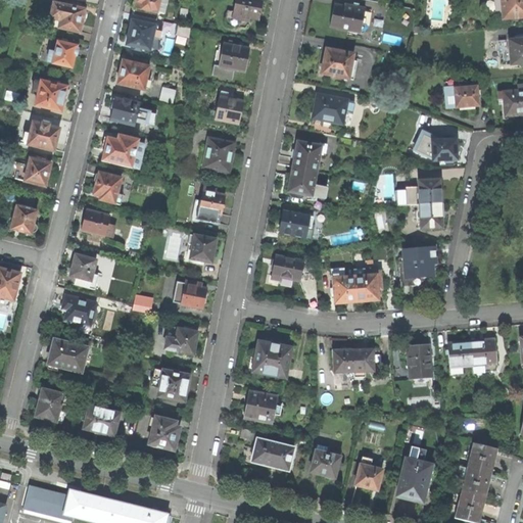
[(35,9),(37,0),(29,0),(28,8),(35,9)]
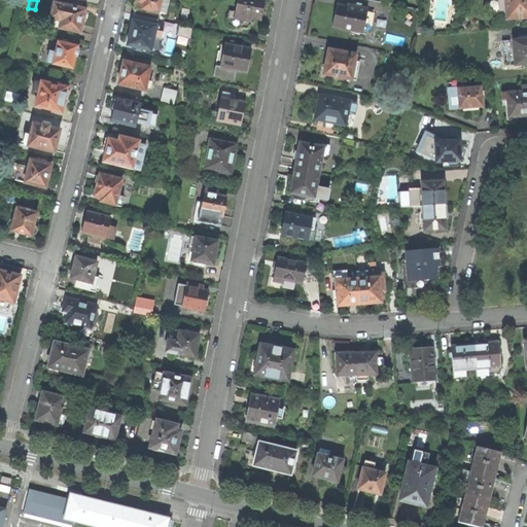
[(157,21),(160,12),(165,13),(168,0),(138,0),(135,15),(157,21)]
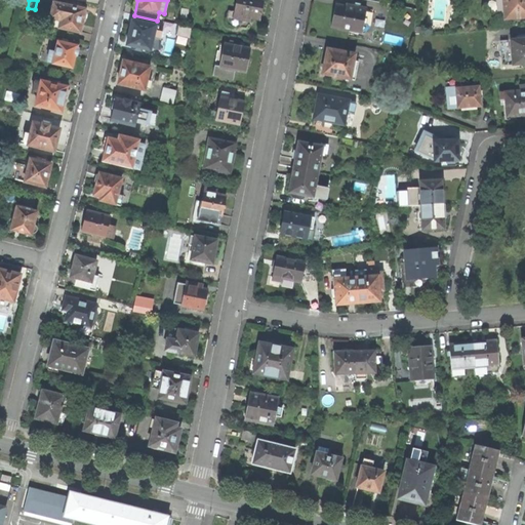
[(264,0),(237,0),(235,12),(229,10),(227,17),(249,22),(250,18),(259,19),(261,10),(264,0)]
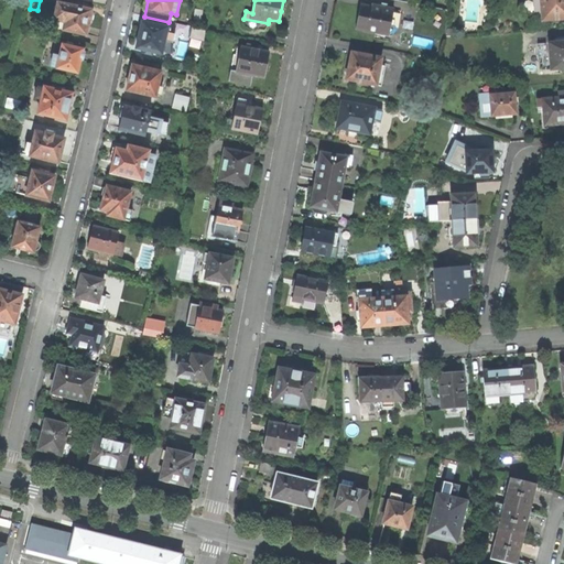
[(563,0),(527,0),(527,6),(528,12),(530,18),(532,21),(542,20),(543,21),(563,19),(563,0)]
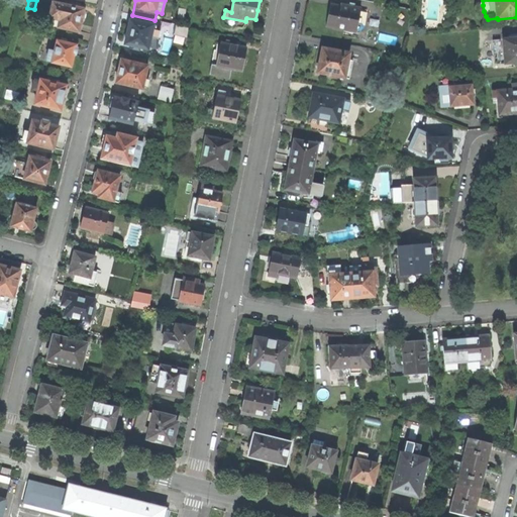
[(83,12),(83,10),(53,3),(48,18),(55,19),(53,26),(78,32),(80,23),(81,19),(83,20),(85,13),(83,12)]
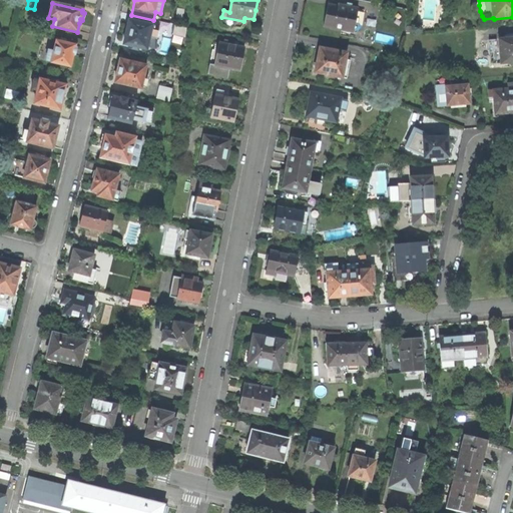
[(358,7),(340,4),(339,6),(329,4),(327,14),(325,27),(353,31),(358,7)]
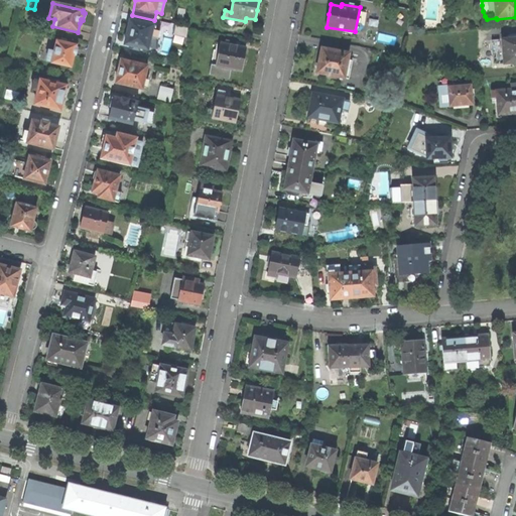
[(152,38),(155,27),(130,21),(128,30),(125,45),(132,46),(131,50),(139,52),(140,48),(147,50),(150,38),(152,38)]
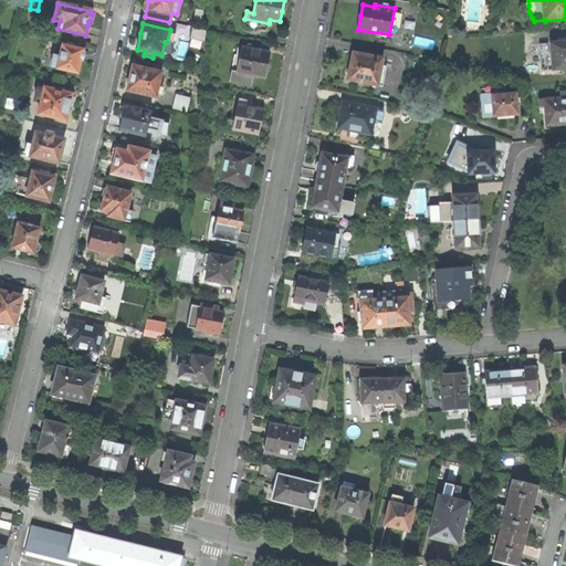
[(208,31),(192,28),(191,37),(206,40),(208,31)]
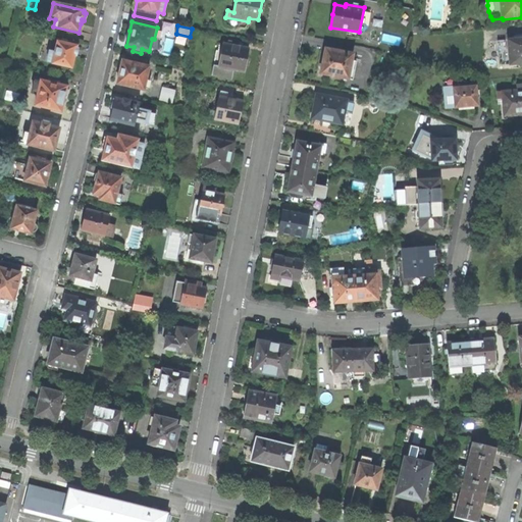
[(521,39),(508,41),(509,56),(510,65),(521,63),(521,39)]
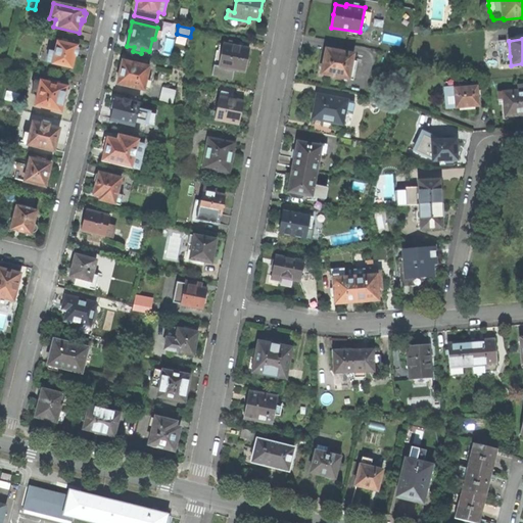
[(74,61),(75,57),(77,57),(79,49),(77,48),(77,46),(57,42),(55,53),(49,51),(47,61),(51,63),(52,63),(72,67),(74,61)]
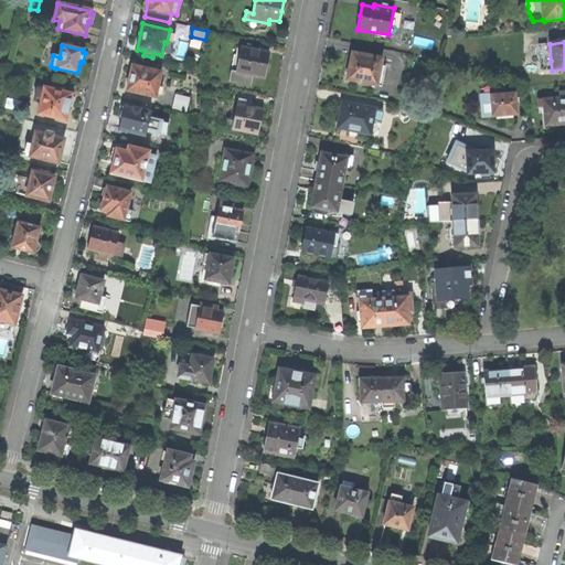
[(257,46),(247,45),(247,50),(241,49),(238,61),(234,60),(230,82),(245,84),(247,75),(265,78),(267,64),(269,53),(256,51),(257,46)]
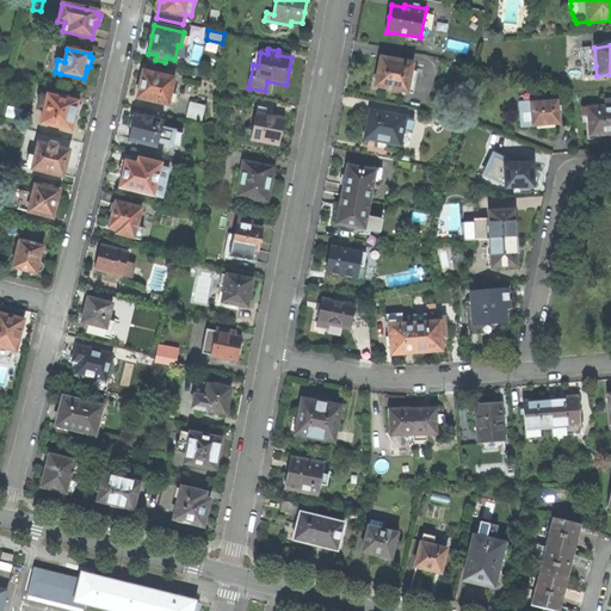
[(413,63),(381,57),(378,69),(376,87),(407,93),(413,63)]
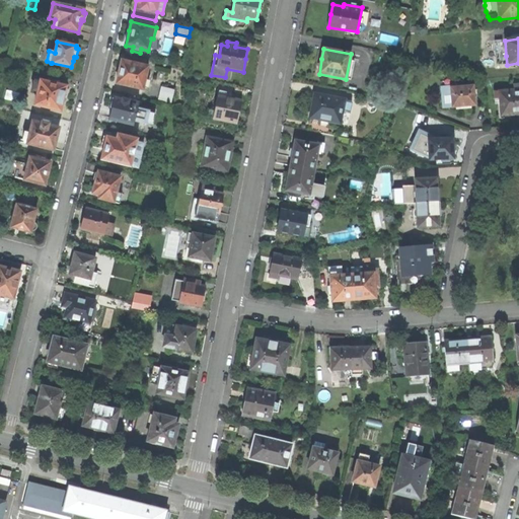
[(142,90),(148,67),(122,61),(119,75),(117,84),(142,90)]
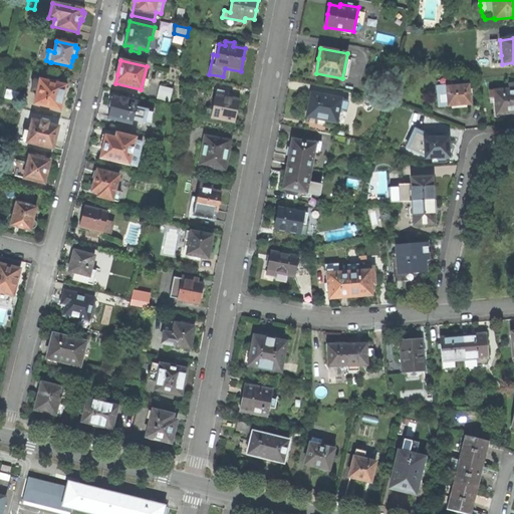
[(462,105),(470,104),(468,85),(453,87),(453,80),(448,80),(448,77),(437,78),(439,107),(447,106),(449,106),(462,105)]
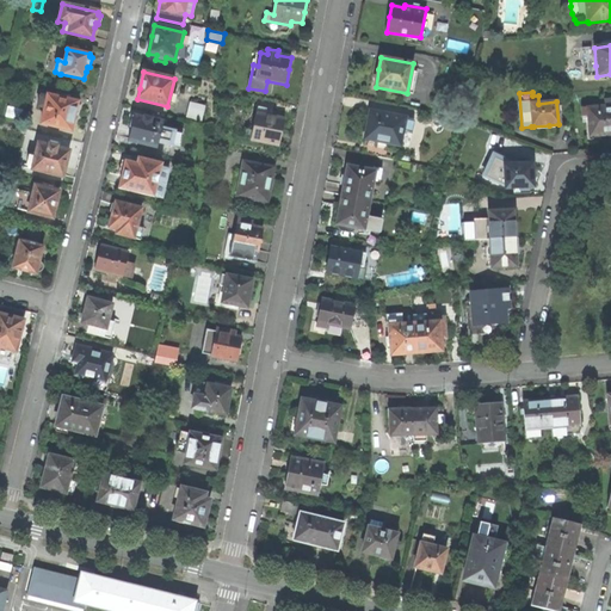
[(41,123),(71,131),(74,121),(75,116),(76,116),(78,115),(80,107),(78,104),(78,102),(48,96),(47,98),(39,97),(37,106),(44,109),(41,123)]
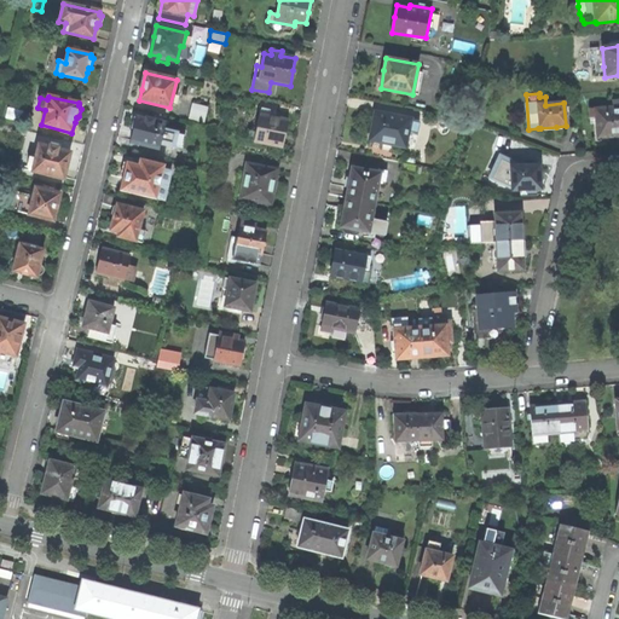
[(618,100),(613,102),(613,106),(608,108),(608,109),(589,110),(589,119),(595,117),(597,137),(613,136),(613,137),(618,136),(618,100)]
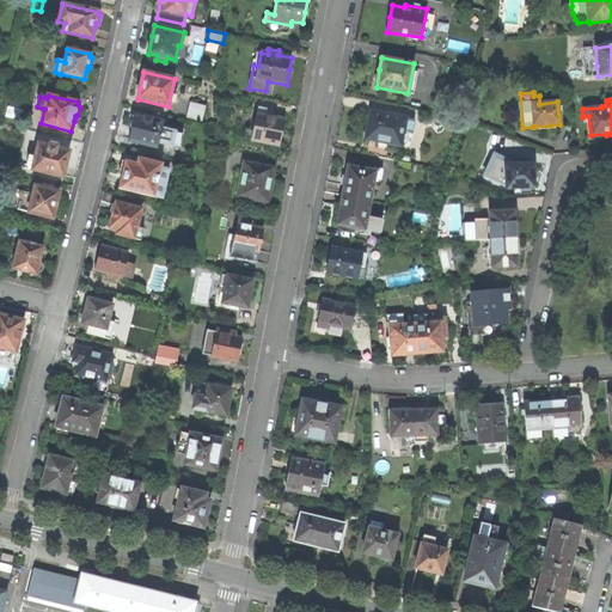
[(206,105),(191,102),(187,118),(202,122),(206,105)]
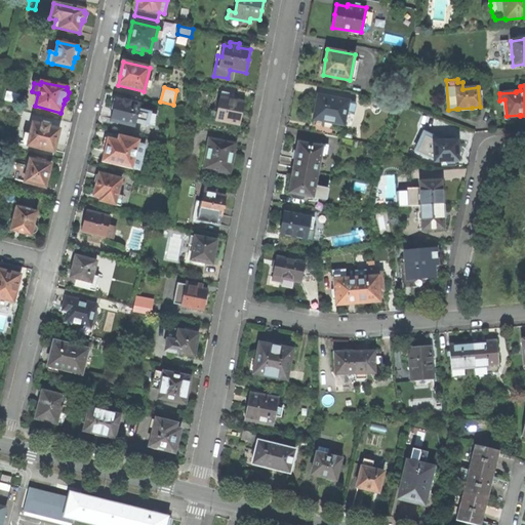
[(18,104),(21,94),(7,91),(5,101),(18,104)]
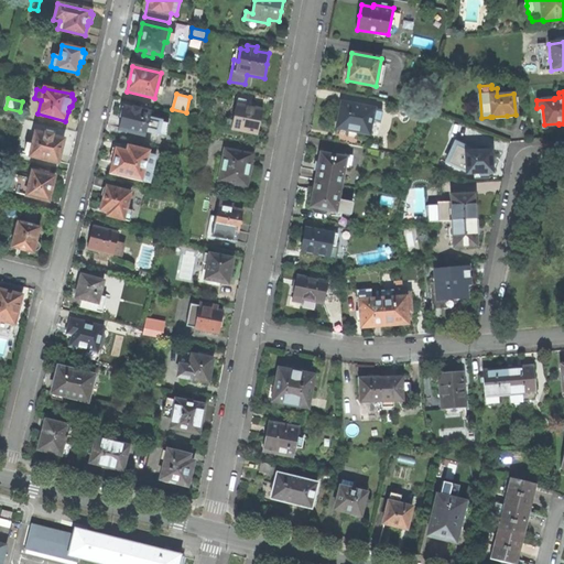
[(380,109),(343,101),(339,116),(336,129),(369,136),(372,119),(378,119),(380,109)]
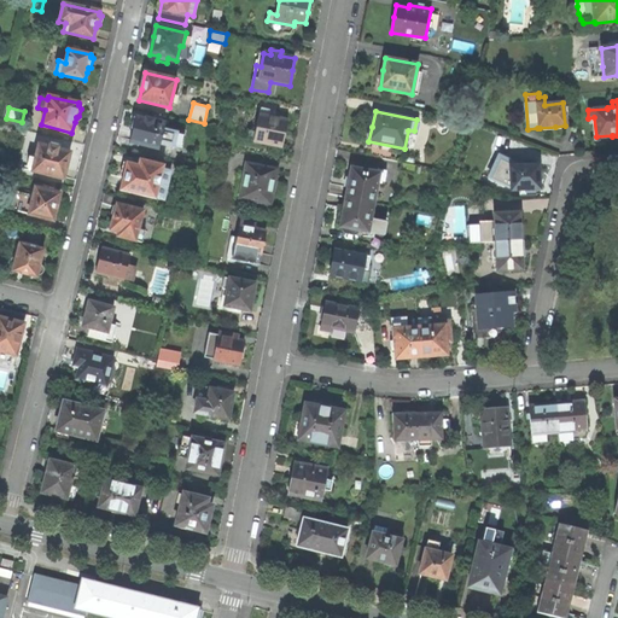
[(287,121),(260,115),(254,143),(281,147),(285,133),(287,121)]
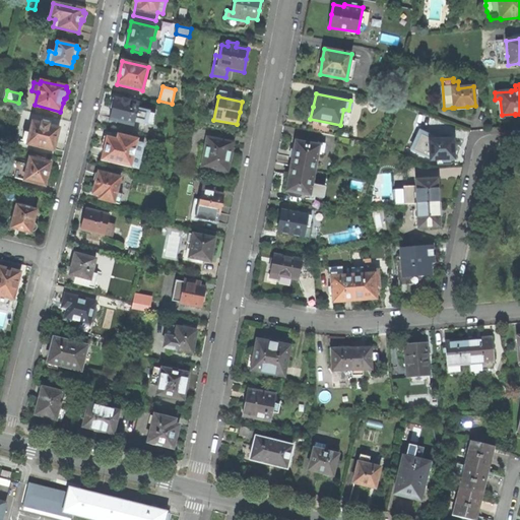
[(122,100),(115,99),(115,100),(114,99),(112,105),(111,109),(113,109),(110,121),(133,126),(138,104),(128,102),(129,100),(122,99),(122,100)]
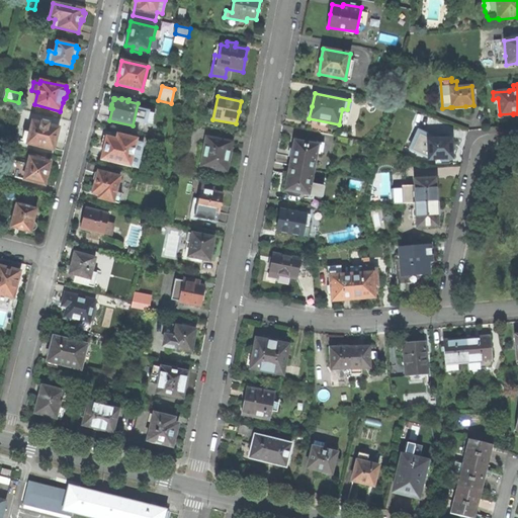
[(27,144),(54,150),(56,141),(59,127),(49,125),(48,123),(41,122),(41,123),(33,121),(30,132),(26,132),(24,142),(28,142),(27,144)]
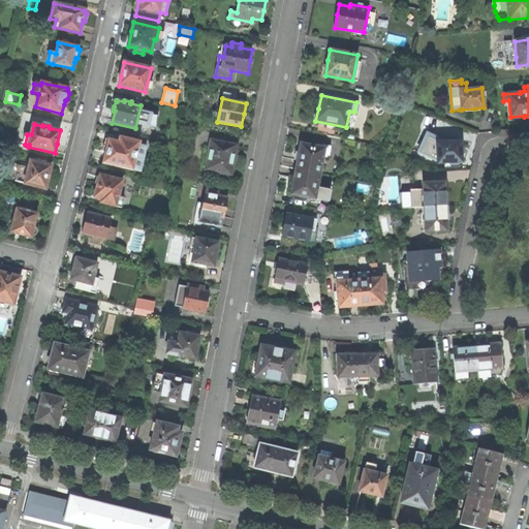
[(139,172),(146,147),(138,145),(139,142),(118,137),(117,143),(112,141),(105,139),(104,147),(103,151),(106,152),(103,163),(139,172)]
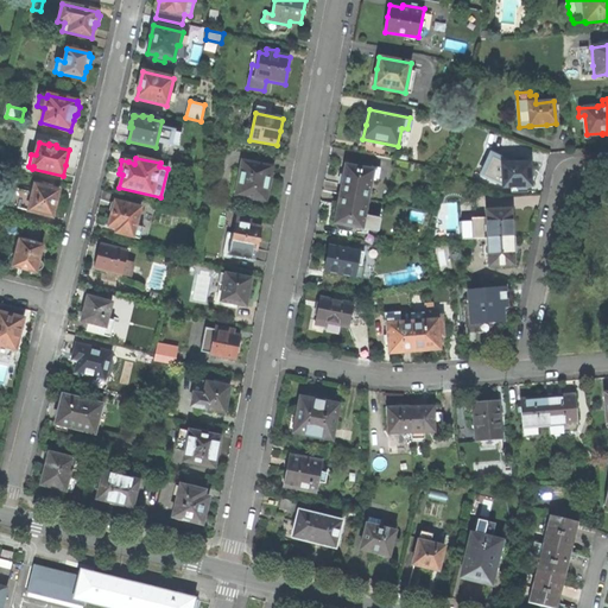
[(409,163),(394,160),(393,170),(406,171),(409,163)]
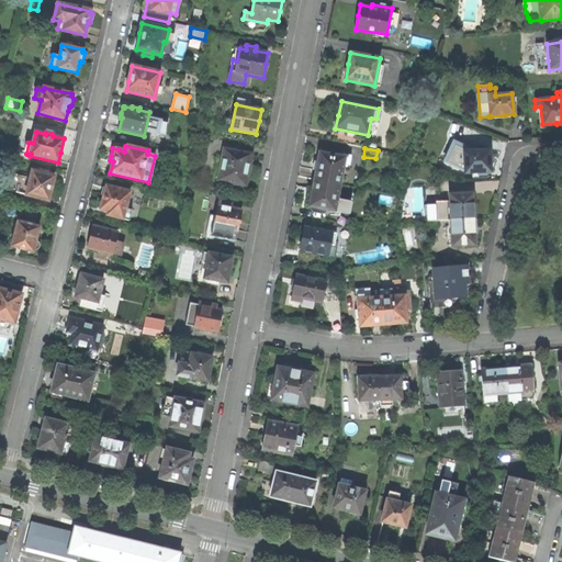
[(253,154),(224,149),(217,181),(233,183),(246,186),(248,173),(247,173),(248,169),(249,165),(250,165),(253,154)]
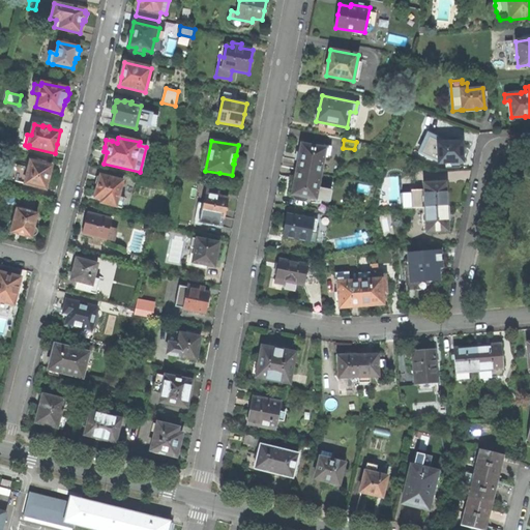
[(462,142),(433,144),(433,153),(438,152),(439,164),(445,164),(463,163),(462,151),(462,142)]
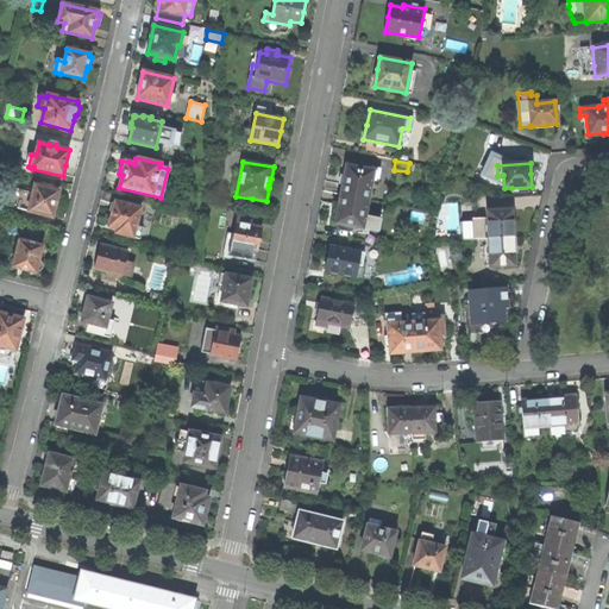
[(345,176),(341,195),(369,200),(375,170),(347,165),(345,176)]
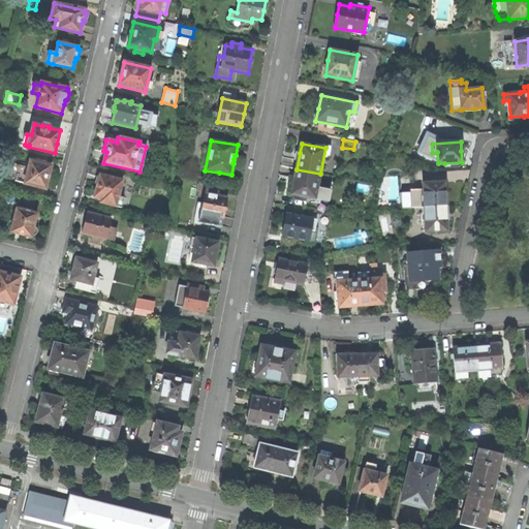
[(428,157),(438,163),(437,152),(432,153),(427,152),(428,157)]
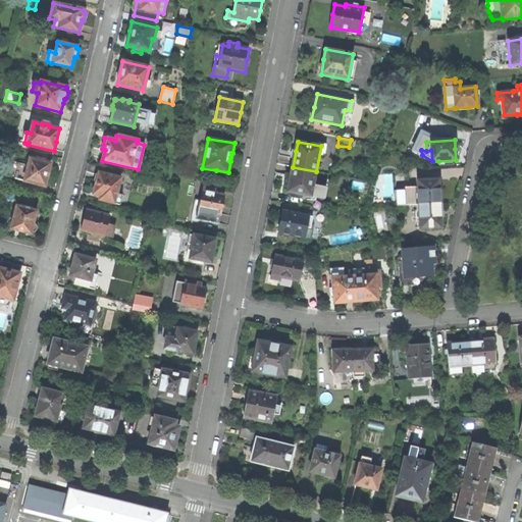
[(8,177),(45,186),(47,176),(50,164),(39,162),(40,159),(35,158),(35,160),(30,160),(28,165),(12,162),(8,177)]
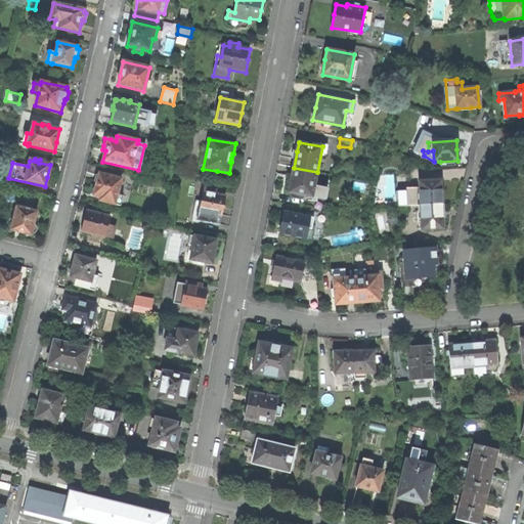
[(214,183),(217,171),(203,169),(200,168),(199,175),(202,175),(201,181),(214,183)]
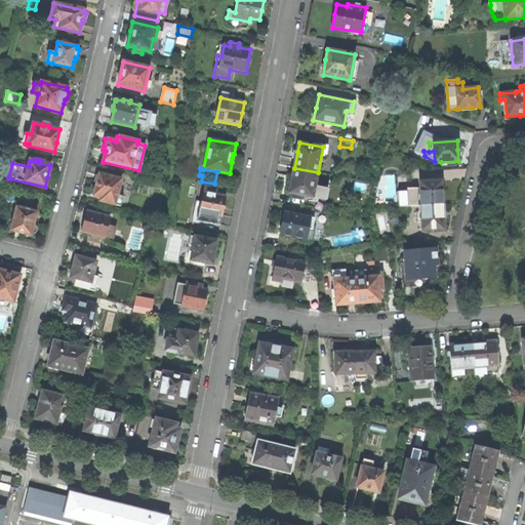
[(289,193),(326,200),(328,189),(316,186),(318,172),(294,168),(292,178),(289,193)]
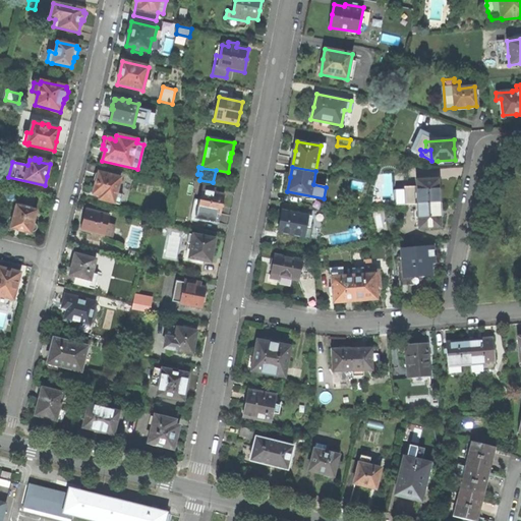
[(120,178),(98,173),(97,175),(95,176),(93,180),(92,184),(94,187),(93,194),(101,196),(100,199),(121,205),(123,196),(116,194),(120,178)]
